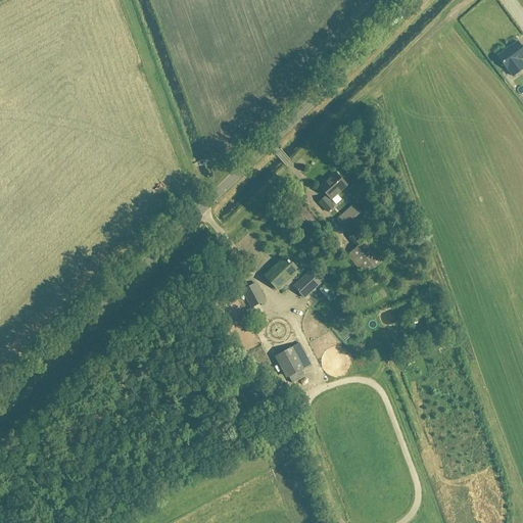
[(496,57),(507,69),(513,78),(522,69),(522,62),(521,59),(522,57),(522,50),(517,42),(496,57)]
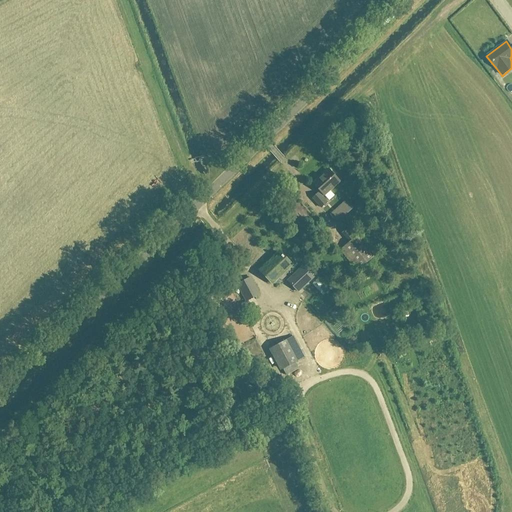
[(318,193),(322,197),(339,182),(328,169),(312,183),(320,192),(318,193)]
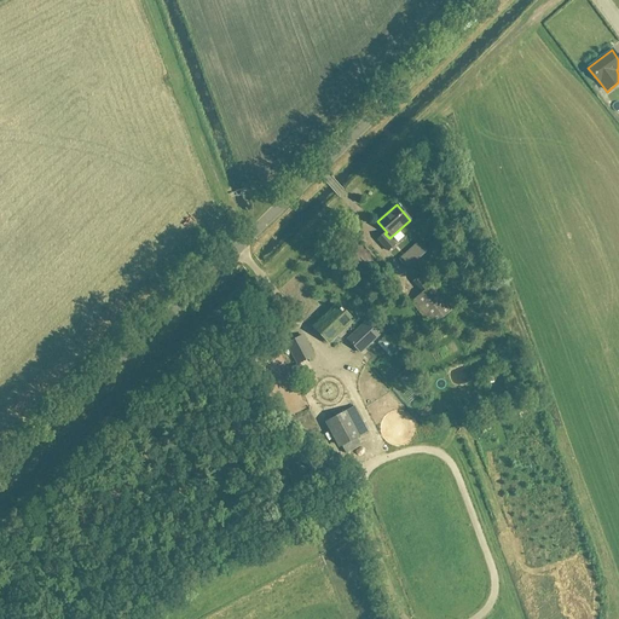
[(389,238),(385,233),(377,239),(387,252),(394,246),(389,238)]
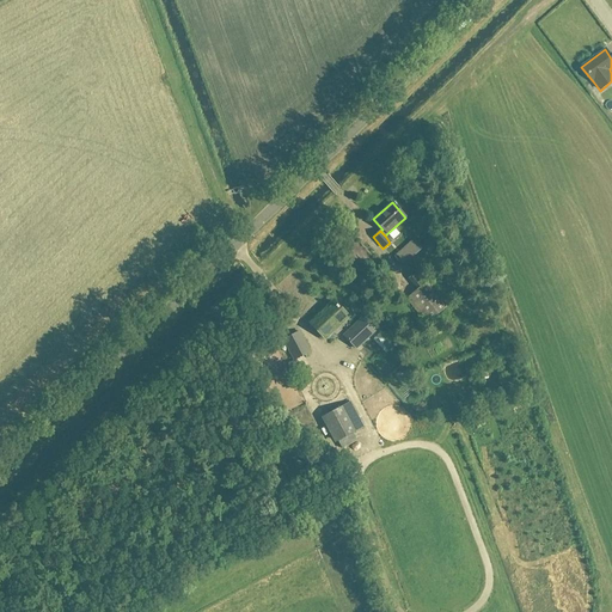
[(409,255),(402,259),(408,268),(415,262),(409,255)]
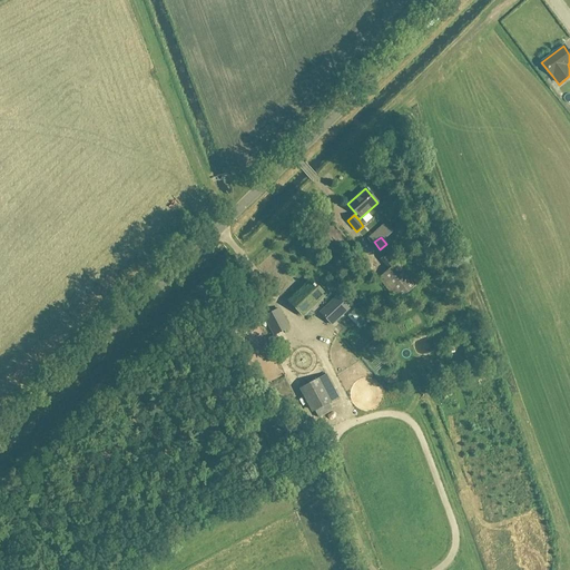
[(400,259),(379,278),(397,302),(420,283),(400,259)]
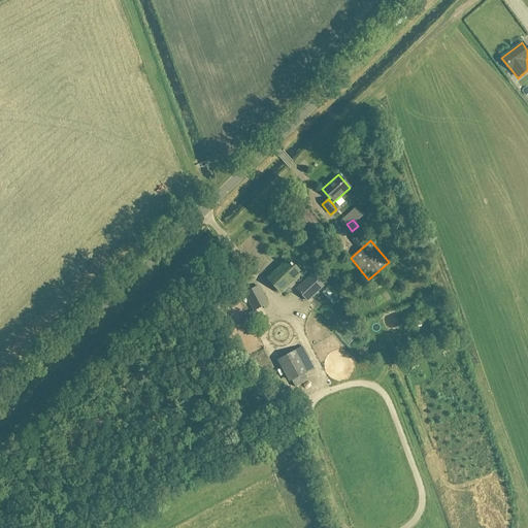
[(281,292),(300,273),(293,265),(291,263),(291,264),(288,260),(268,278),(281,292)]
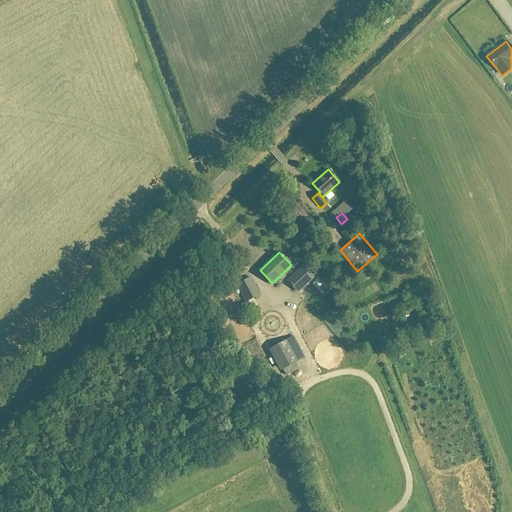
[(298,292),(312,278),(302,267),(287,281),(298,292)]
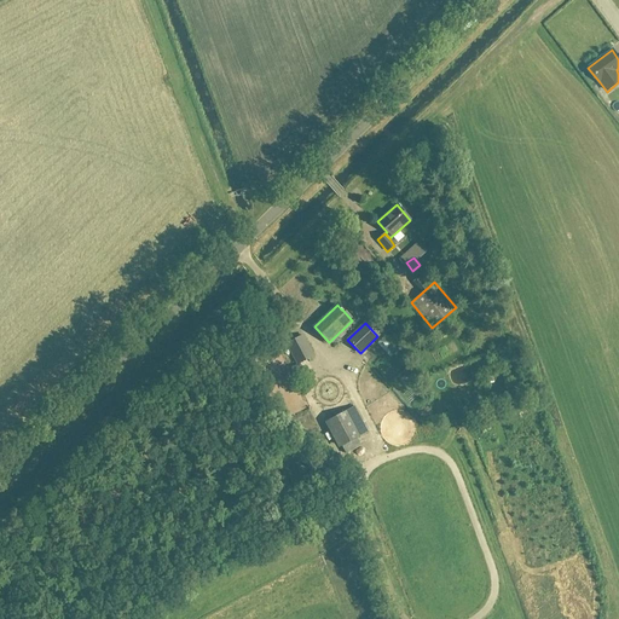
[(296,363),(312,356),(302,336),(287,345),(296,363)]
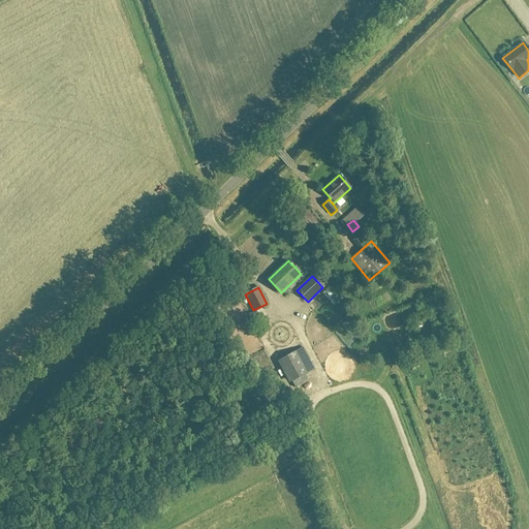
[(278,361),(289,383),(314,370),(302,347),(278,361)]
